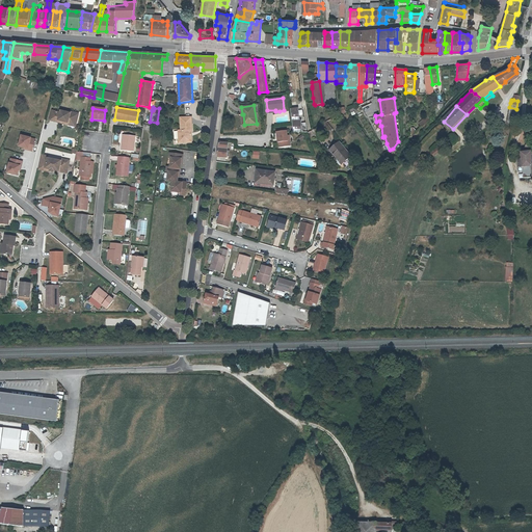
[(308,131),(309,131),(307,123),(301,124),(301,121),(299,122),(297,108),(291,109),(293,124),(294,132),(307,132),(308,131)]
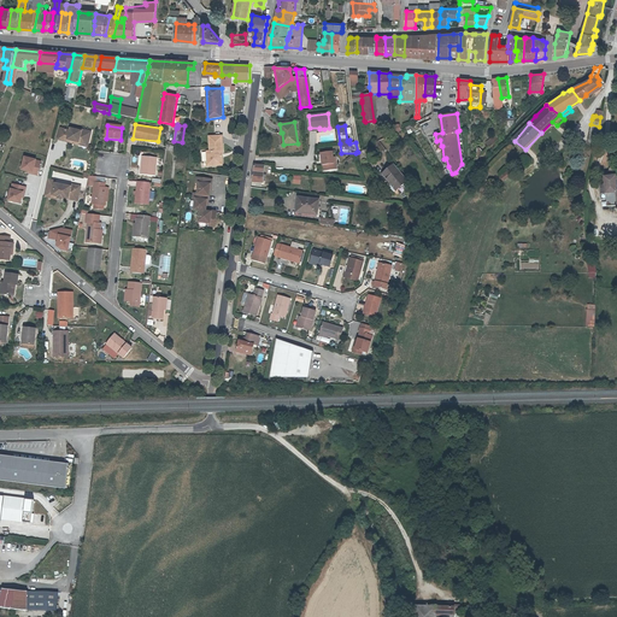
[(63,127),(59,137),(69,140),(69,137),(89,144),(92,136),(89,136),(90,131),(83,129),(82,130),(71,128),(71,129),(63,127)]
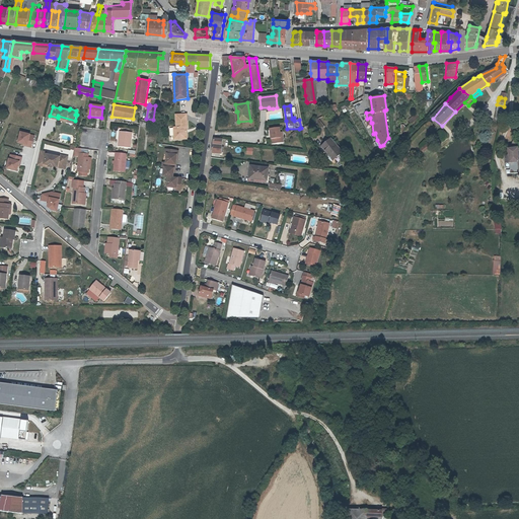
[(174,127),(174,139),(188,138),(187,132),(186,132),(186,129),(187,129),(187,127),(188,127),(188,114),(176,114),(176,127),(174,127)]
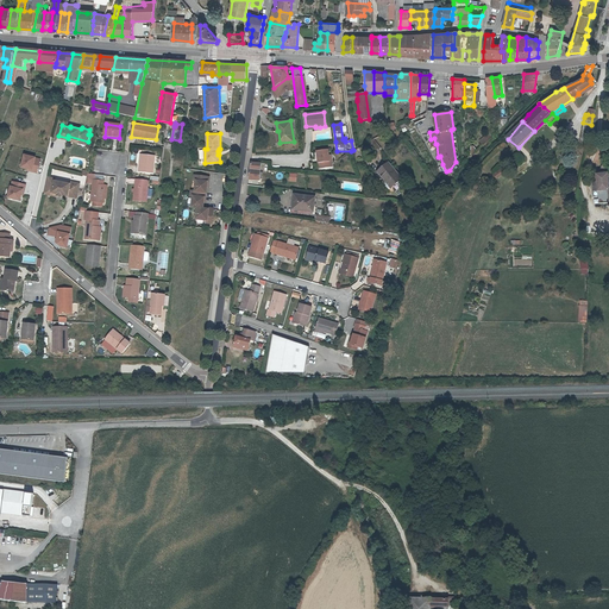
[(483,144),(491,137),(489,133),(479,140),(483,144)]
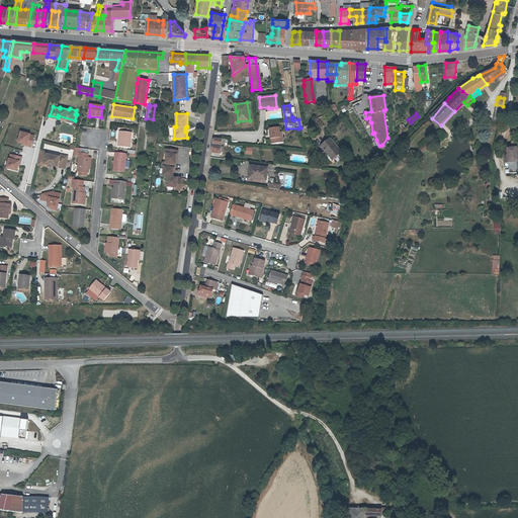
[(325,125),(318,117),(315,118),(316,123),(311,124),(312,128),(325,125)]
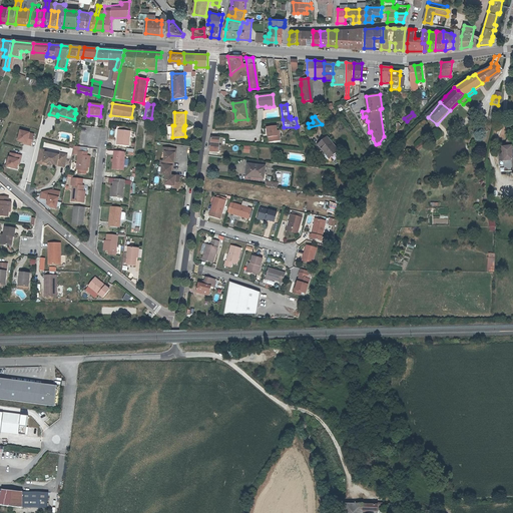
[(278,134),(278,130),(278,127),(277,125),(268,126),(268,127),(270,141),(281,139),(280,134),(278,134)]
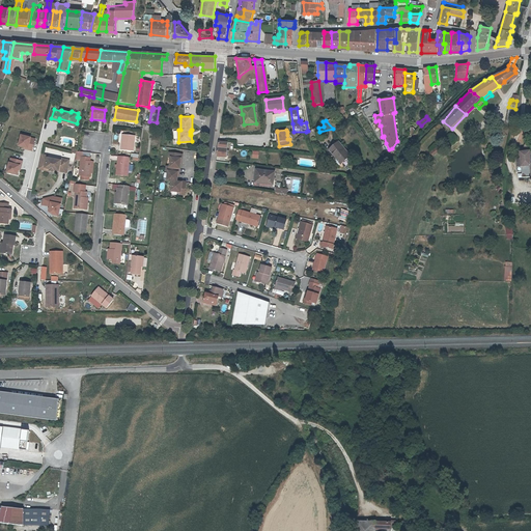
[(18,145),(24,147),(24,149),(32,150),(34,139),(30,138),(31,137),(21,134),(18,145)]
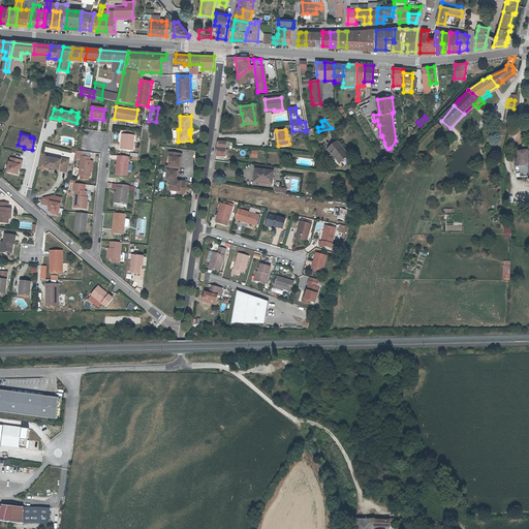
[(133,150),(135,135),(123,133),(121,149),(133,150)]
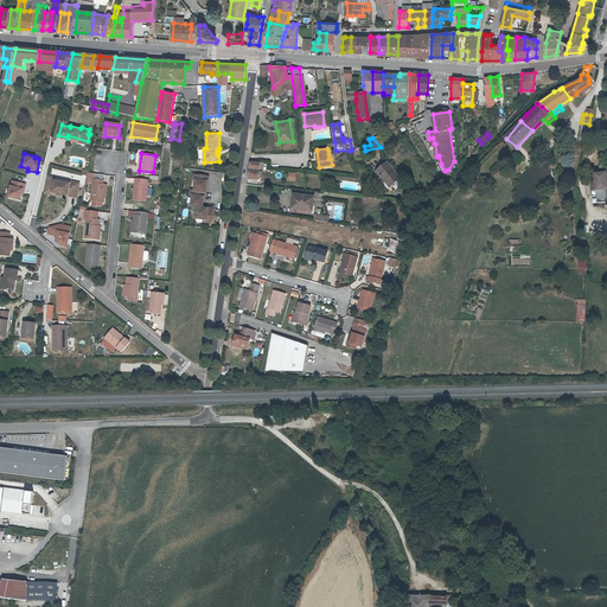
[(261,163),(251,161),(249,179),(260,180),(260,177),(260,172),(261,163)]
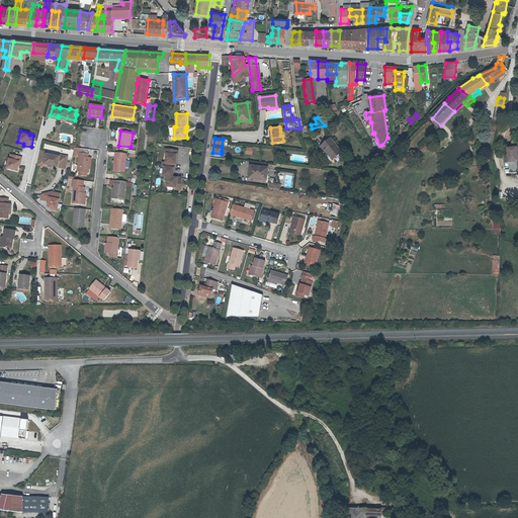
[(342,152),(331,138),(322,146),(328,154),(329,153),(334,159),(342,152)]
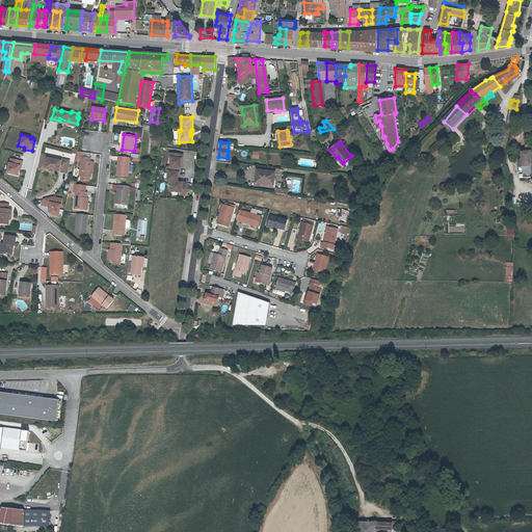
[(436,148),(430,153),(434,157),(441,151),(436,148)]
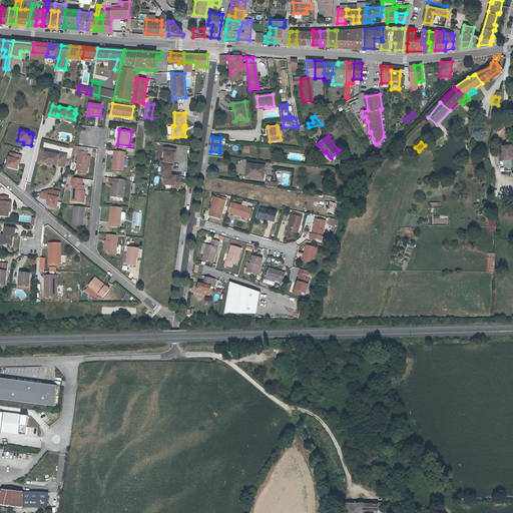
[(505,171),(512,170),(512,152),(512,146),(503,147),(503,154),(500,154),(500,161),(504,161),(505,171)]
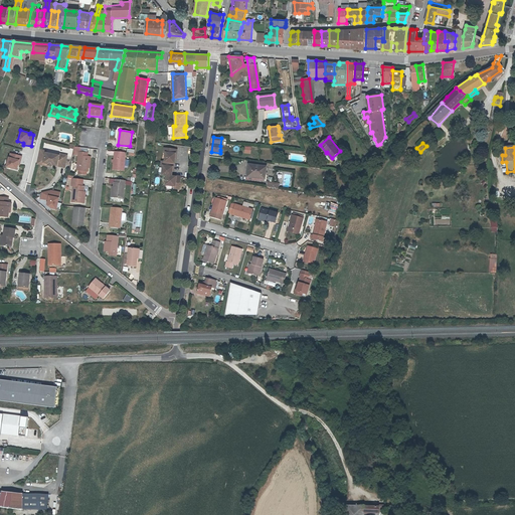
[(177,149),(165,148),(164,152),(166,153),(165,161),(162,161),(161,165),(164,166),(162,175),(167,175),(166,185),(175,186),(175,188),(179,188),(181,176),(176,175),(176,176),(172,176),(172,171),(173,167),(174,167),(175,158),(176,154),(177,149)]
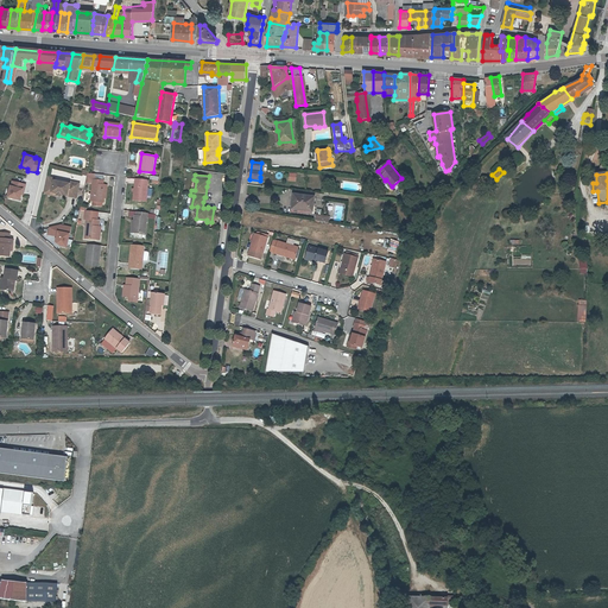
[(55,178),(48,176),(43,192),(51,195),(51,192),(55,181),(55,178)]
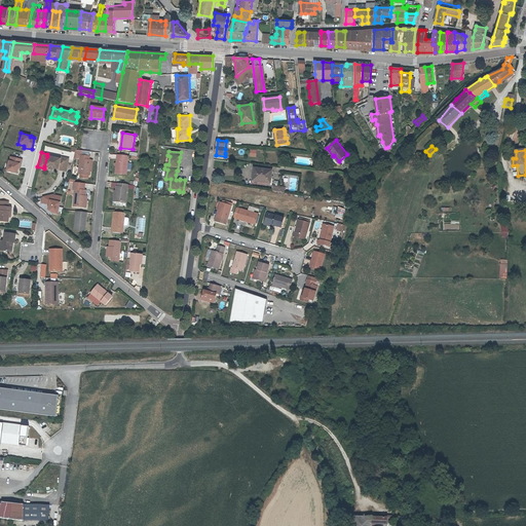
[(127,173),(129,155),(118,154),(116,172),(127,173)]
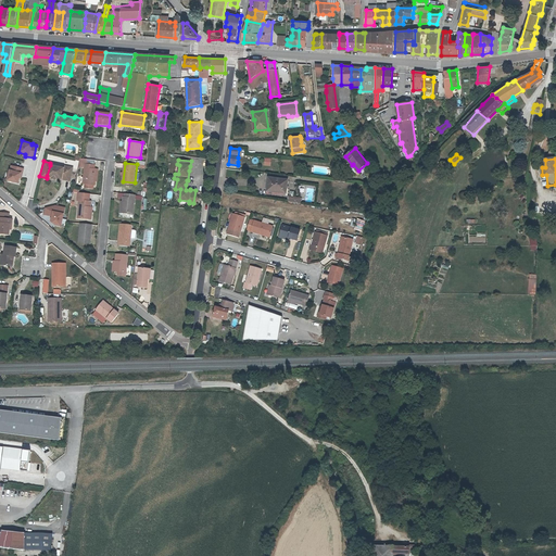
[(93,185),(95,181),(96,169),(93,169),(93,165),(85,164),(83,184),(93,185)]
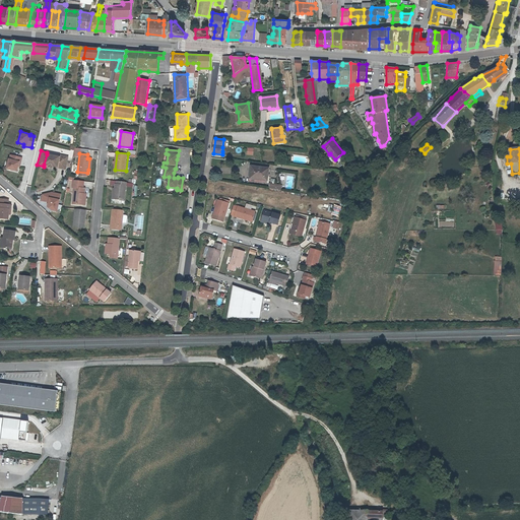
[(49,166),(53,167),(65,169),(68,156),(60,155),(59,157),(47,154),(44,165),(49,166)]
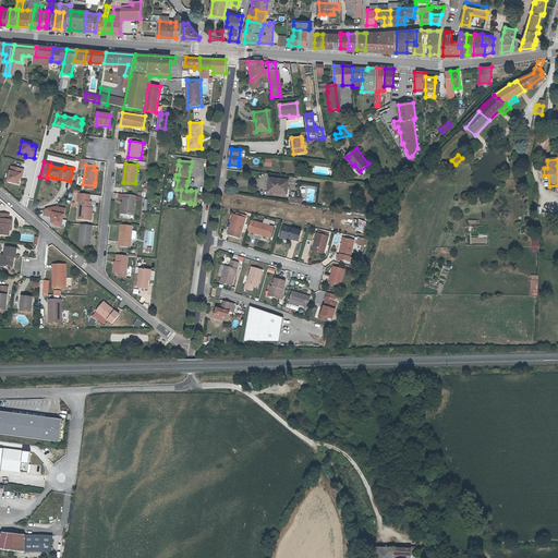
[(17,183),(19,178),(21,179),(23,169),(11,167),(7,181),(17,183)]
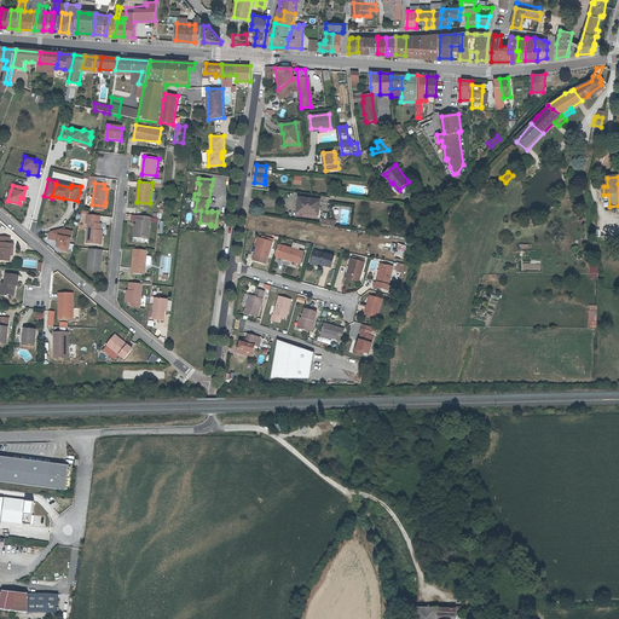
[(300,198),(299,213),(319,217),(322,201),(300,198)]
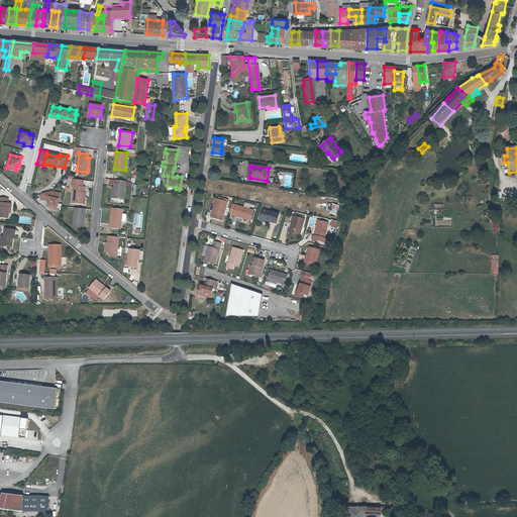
[(83,180),(72,179),(72,186),(74,186),(72,202),(82,204),(83,193),(84,188),(83,188),(84,187),(82,186),(83,180)]
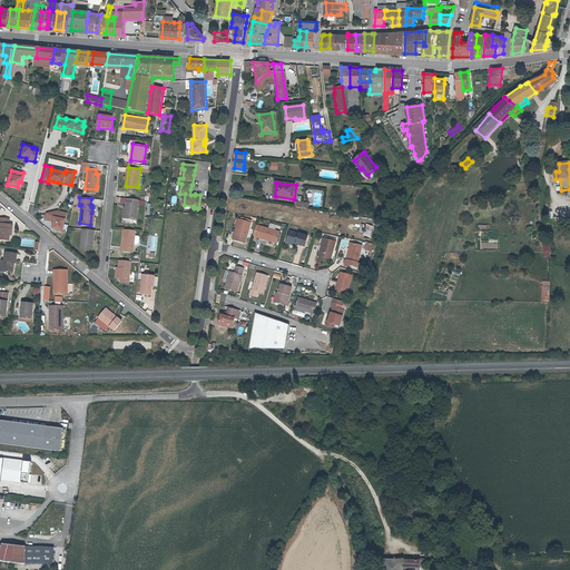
[(126,206),(125,217),(125,218),(136,219),(139,199),(129,198),(128,203),(126,202),(126,206)]
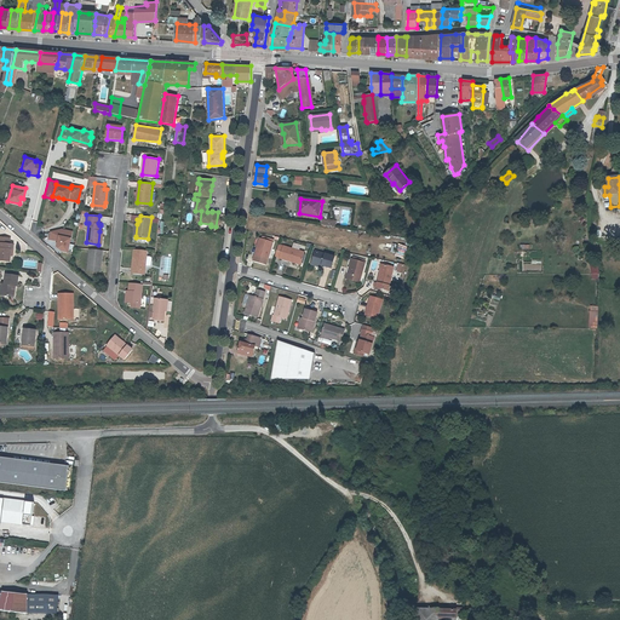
[(407,237),(424,240),(426,233),(429,230),(418,219),(407,237)]
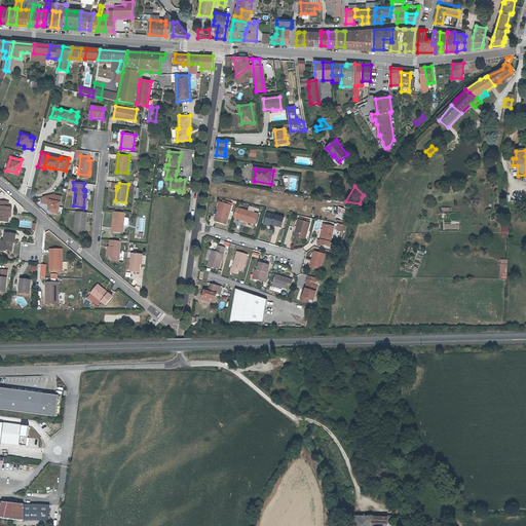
[(27,198),(36,198),(36,189),(27,190),(27,198)]
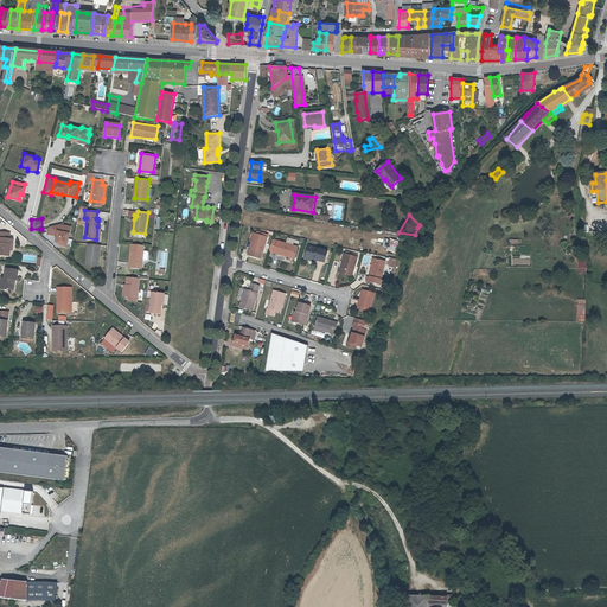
[(66,247),(70,227),(59,225),(50,228),(49,234),(56,235),(55,241),(61,246),(66,247)]
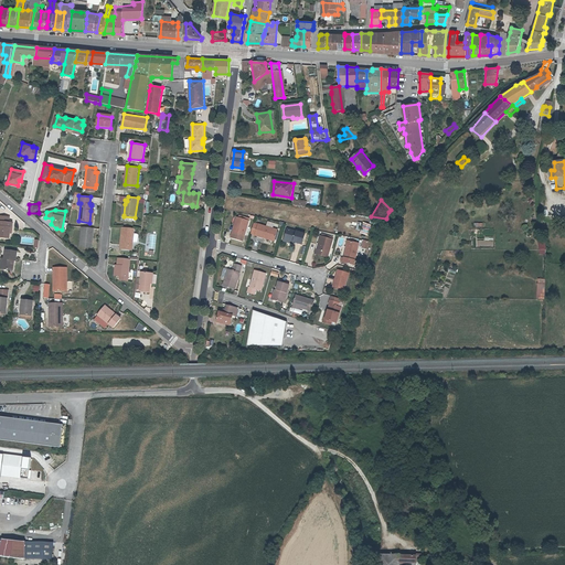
[(0,238),(9,240),(9,234),(10,228),(11,230),(12,224),(9,224),(9,220),(7,217),(0,216),(0,238)]
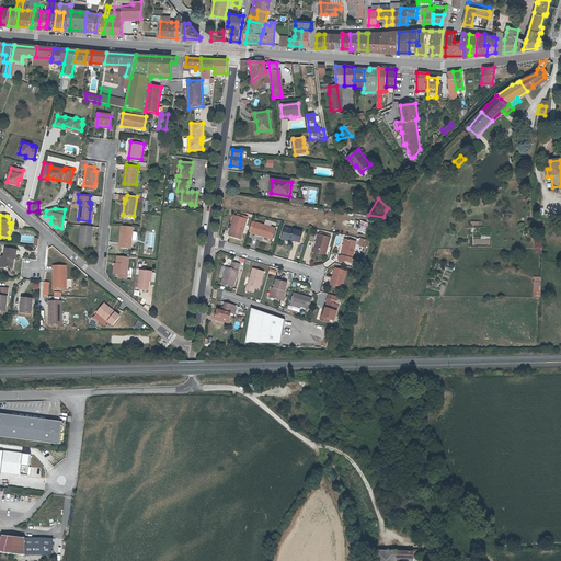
[(236,224),(235,224),(230,239),(241,242),(248,219),(238,216),(236,224)]
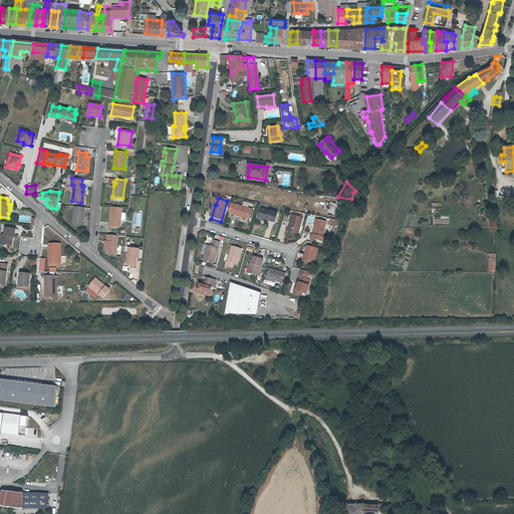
[(232,203),(229,213),(250,219),(253,209),(232,203)]
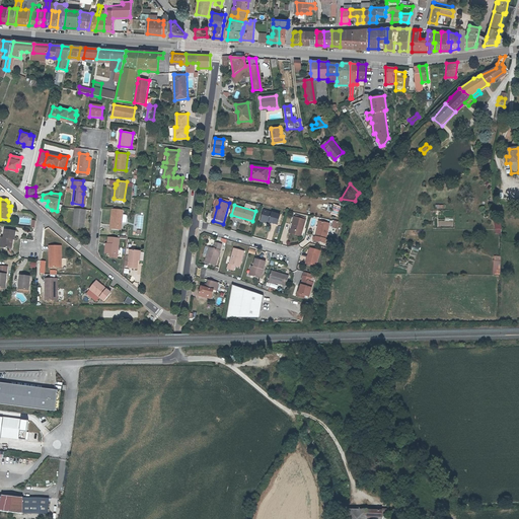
[(86,210),(75,209),(73,226),(84,228),(86,210)]
